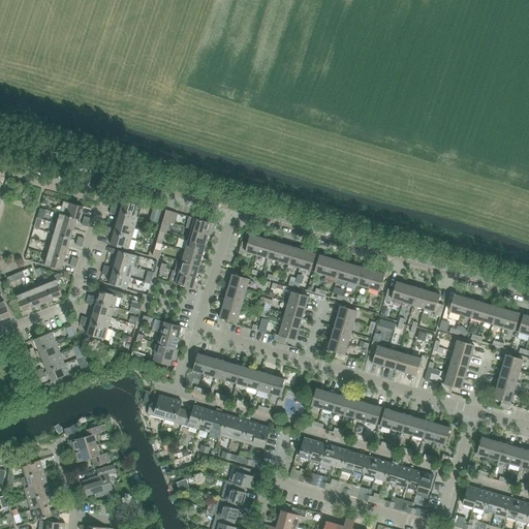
[(123,200),(120,212),(137,217),(141,206),(123,200)]
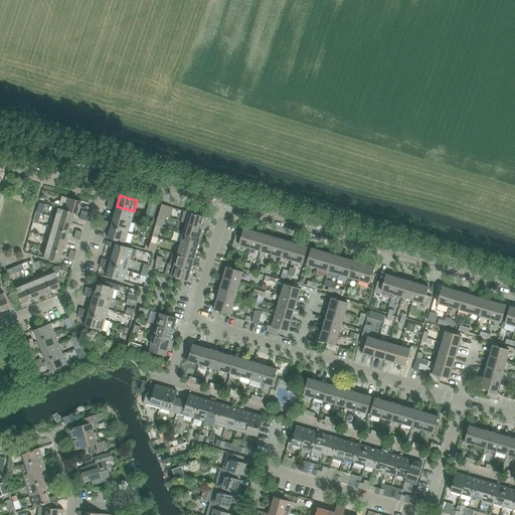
[(58,208),(73,213),(76,214),(80,201),(61,196),(58,208)]
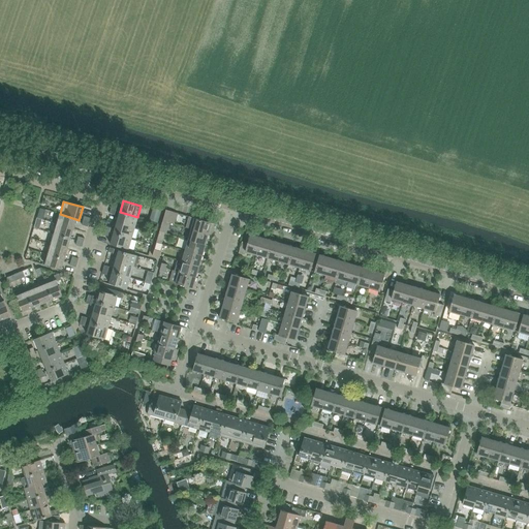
[(161,225),(159,231),(166,234),(173,212),(166,210),(161,225)]
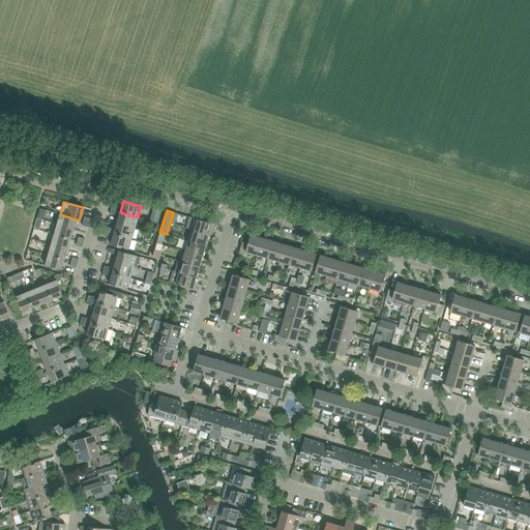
[(120,212),(117,224),(135,229),(138,217),(120,212)]
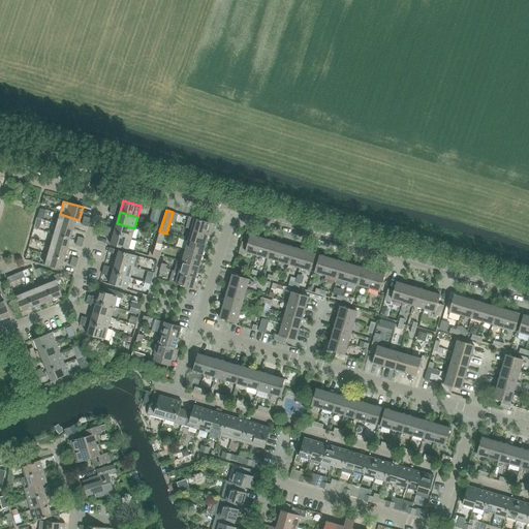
[(59,215),(57,224),(72,229),(75,219),(60,214),(59,215)]
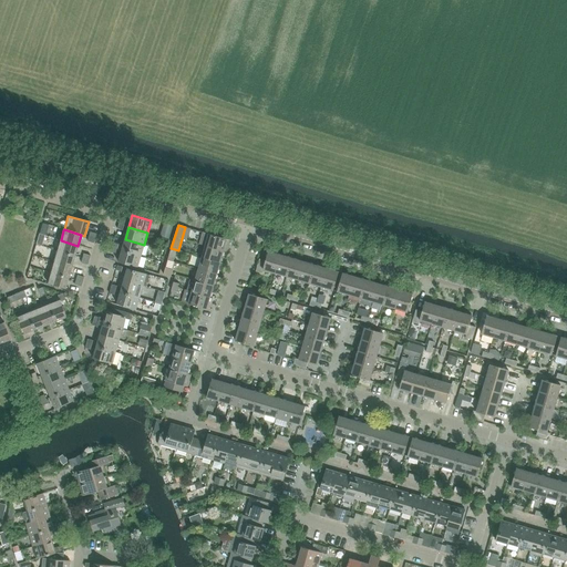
[(230,240),(203,233),(199,245),(205,246),(224,251),(225,247),(228,248),(230,240)]
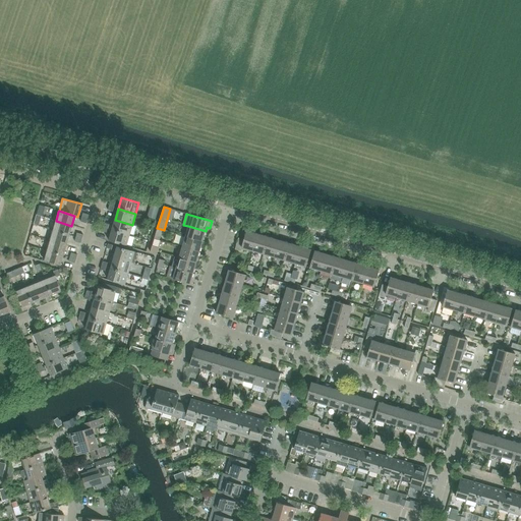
[(112,230),(129,235),(132,225),(115,220),(112,230)]
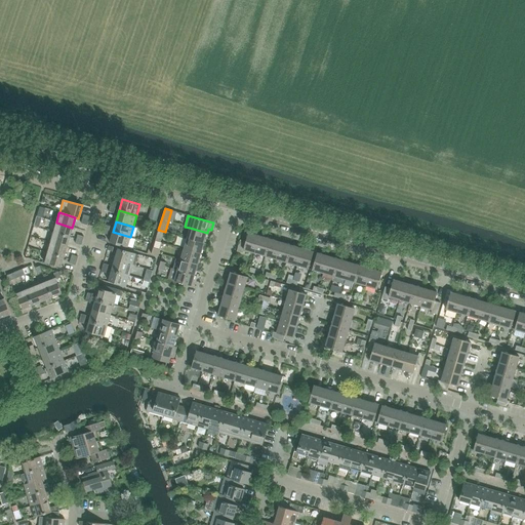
[(53,231),(53,233),(70,237),(72,228),(56,223),(53,231)]
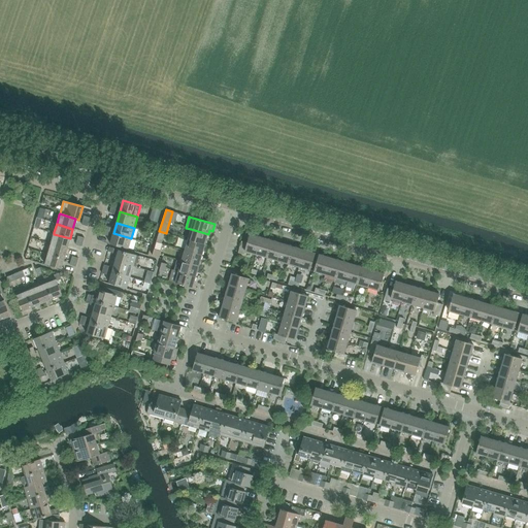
[(191,229),(188,240),(205,244),(208,234),(191,229)]
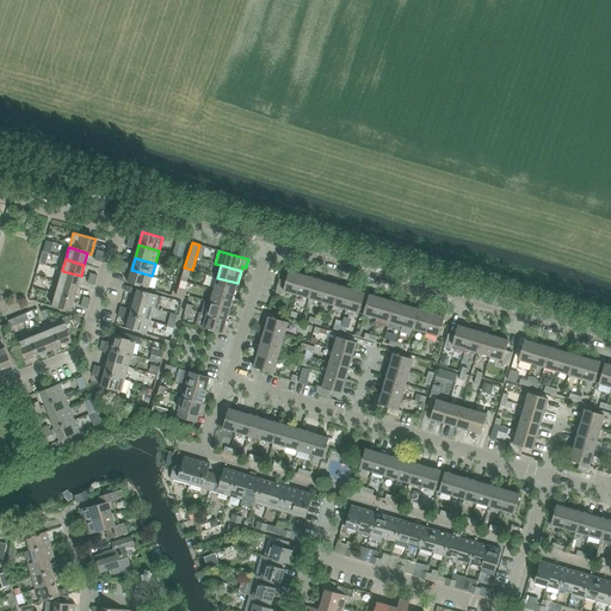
[(152,276),(131,270),(128,283),(148,289),(152,276)]
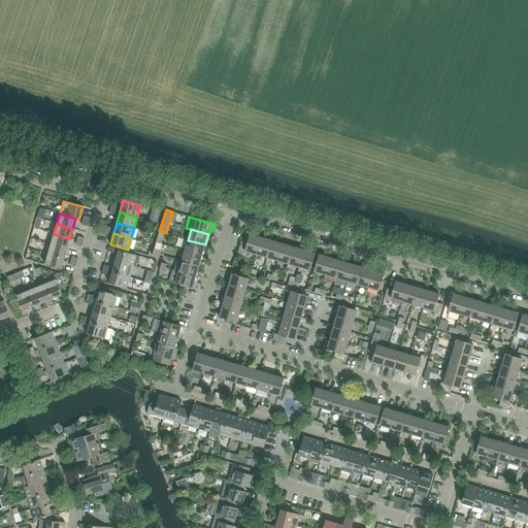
[(54,235),(51,244),(67,249),(70,238),(54,234),(53,235),(54,235)]
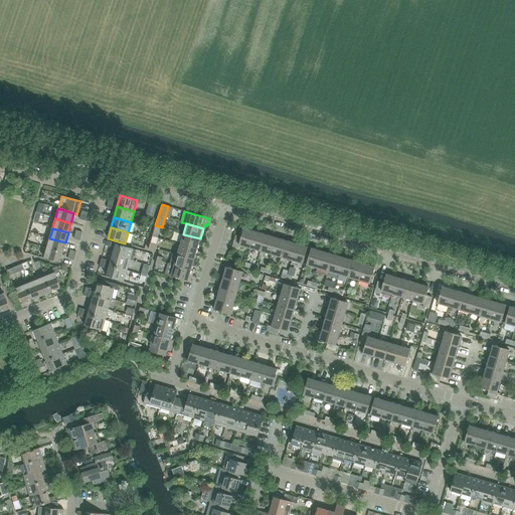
[(241,237),(235,235),(232,246),(238,248),(239,245),(249,248),(254,232),(243,228),(241,237)]
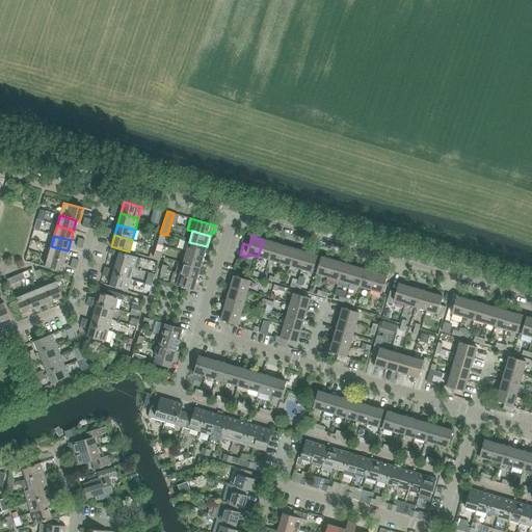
[(258,257),(269,260),(274,243),(263,240),(258,257)]
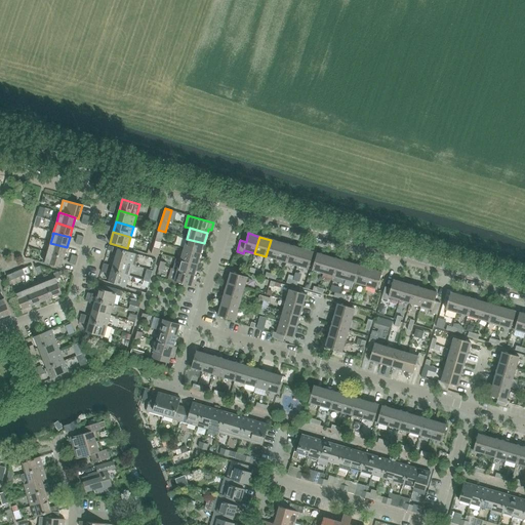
[(184,249),(201,254),(204,243),(187,239),(184,249)]
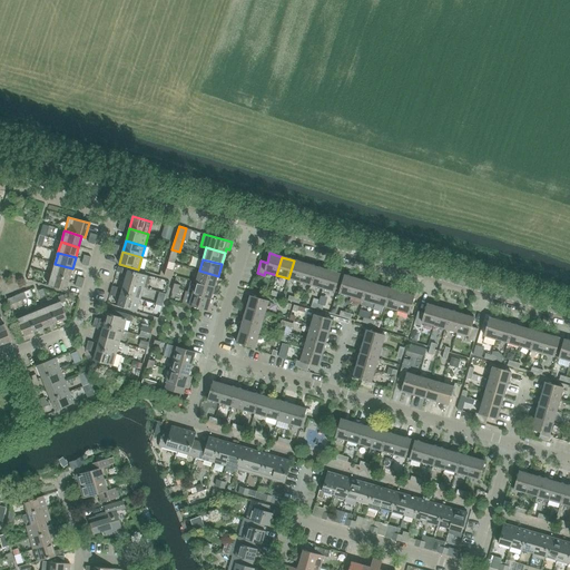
[(288,278),(300,282),(305,264),(294,261),(288,278)]
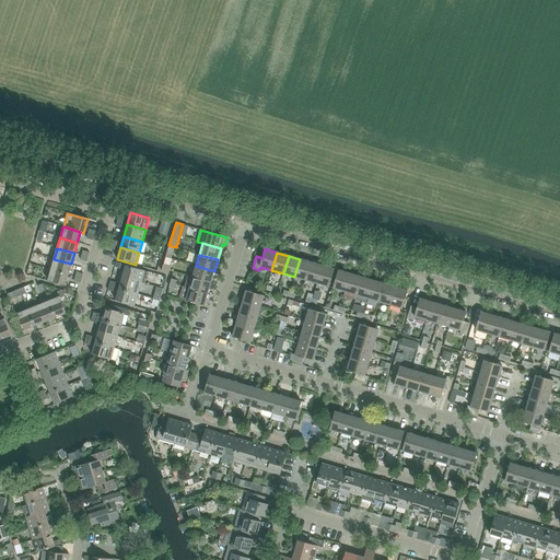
[(50,268),(50,269),(68,275),(71,264),(54,259),(51,268),(50,268)]
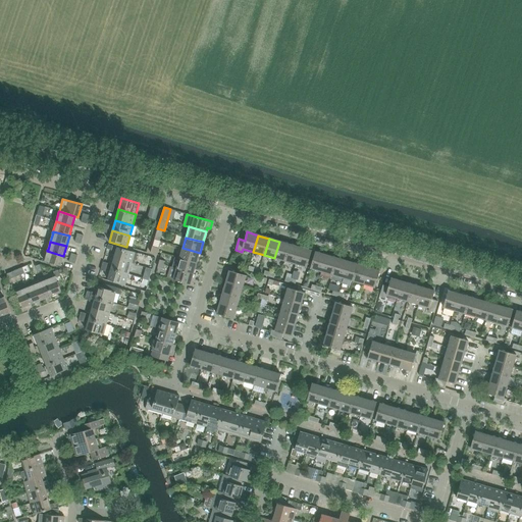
[(274,258),(284,261),(290,245),(279,242),(274,258)]
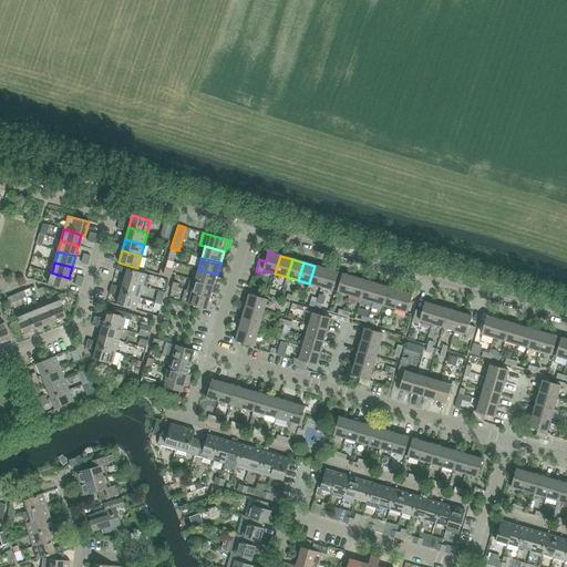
[(309,284),(321,287),(327,269),(315,266),(309,284)]
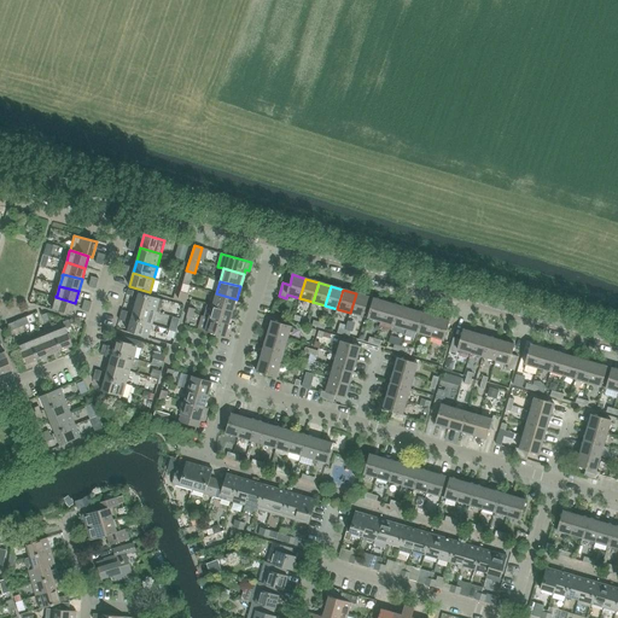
[(180,292),(178,299),(186,302),(188,295),(180,292)]
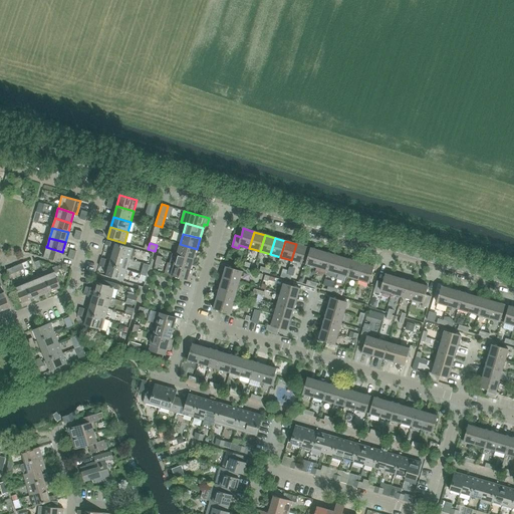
[(133,249),(115,244),(112,254),(130,259),(133,249)]
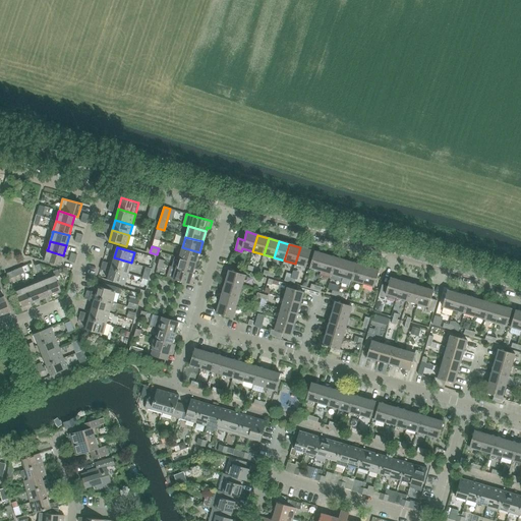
[(182,247),(179,257),(196,263),(199,252),(182,247)]
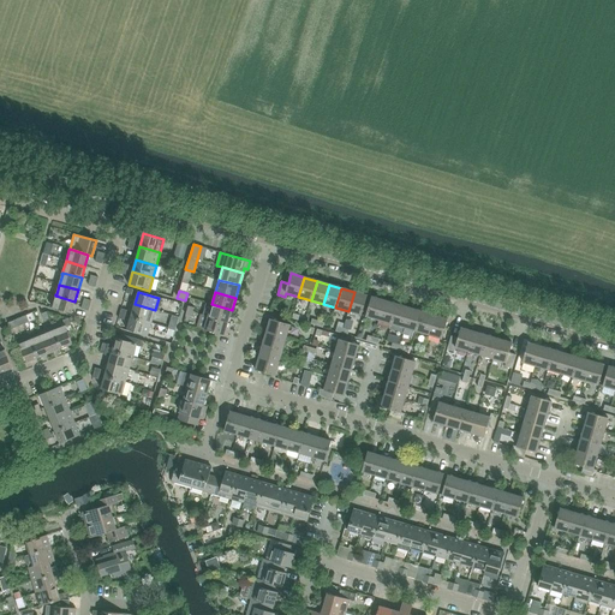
[(354,292),(348,311),(362,315),(366,296),(354,292)]
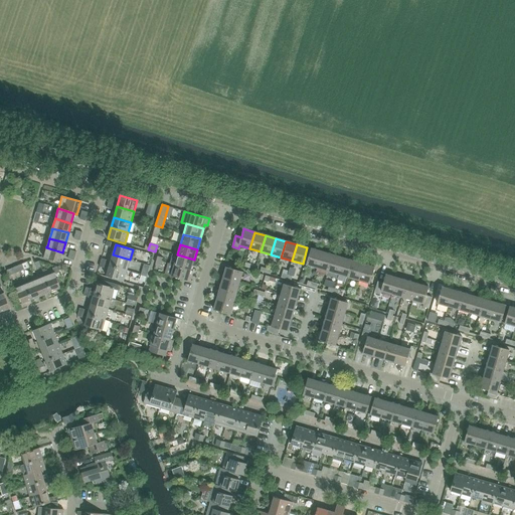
[(62,252),(46,247),(46,249),(43,258),(59,263),(62,252)]
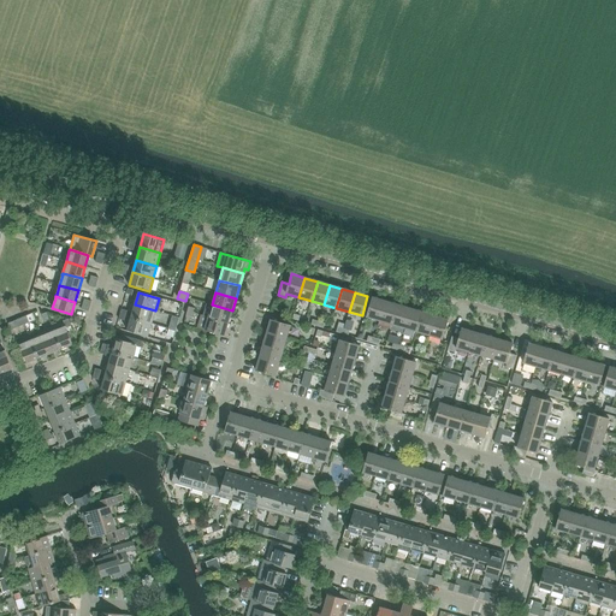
[(366,317),(379,321),(385,301),(372,297),(366,317)]
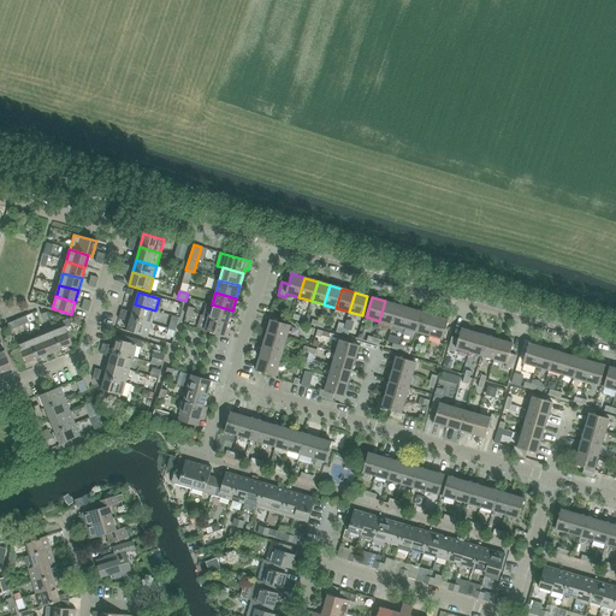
[(379,321),(392,325),(397,304),(385,301),(379,321)]
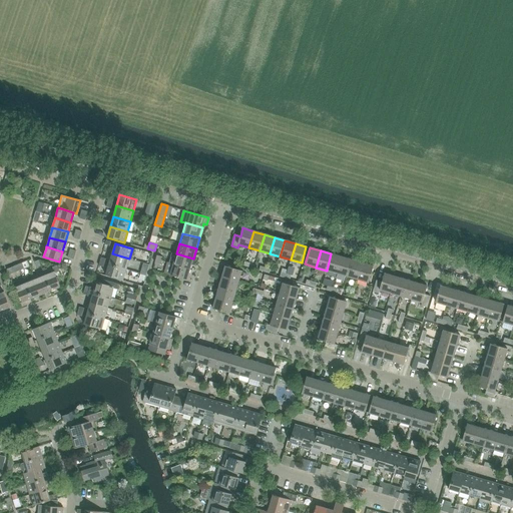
[(129,259),(112,253),(109,265),(126,270),(129,259)]
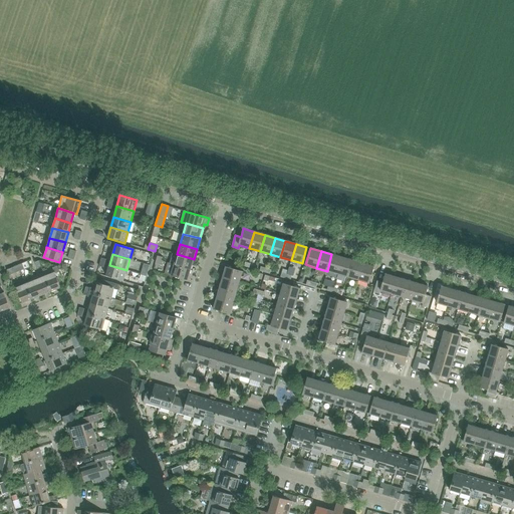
[(177,254),(174,265),(191,270),(194,259),(177,254)]
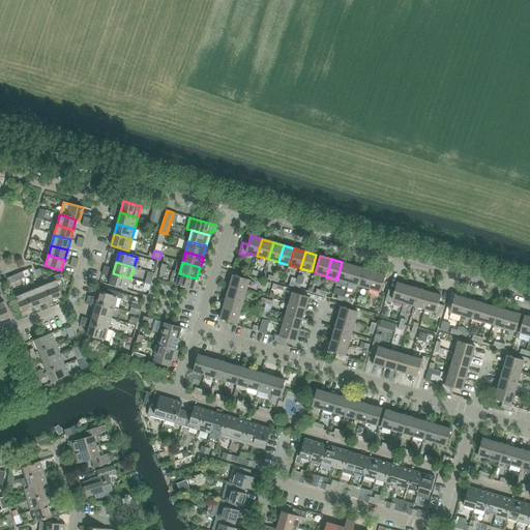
[(337,280),(348,283),(353,265),(342,262),(337,280)]
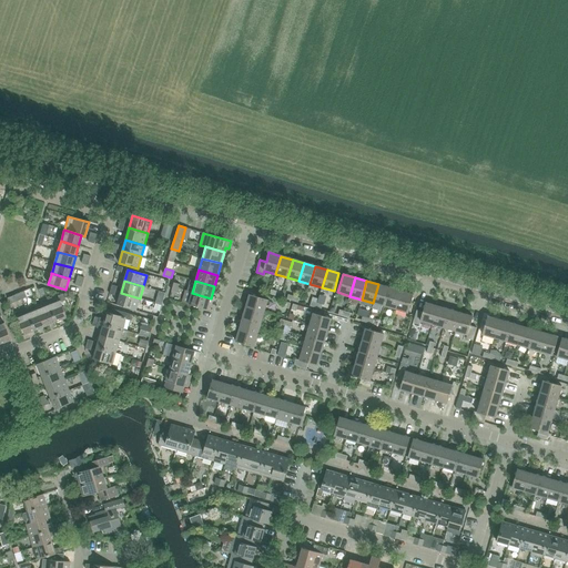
[(373,303),(384,306),(389,287),(378,284),(373,303)]
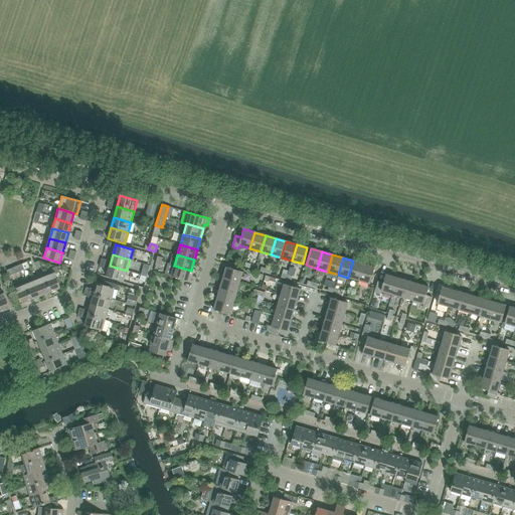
[(364,264),(353,261),(348,278),(359,281),(364,264)]
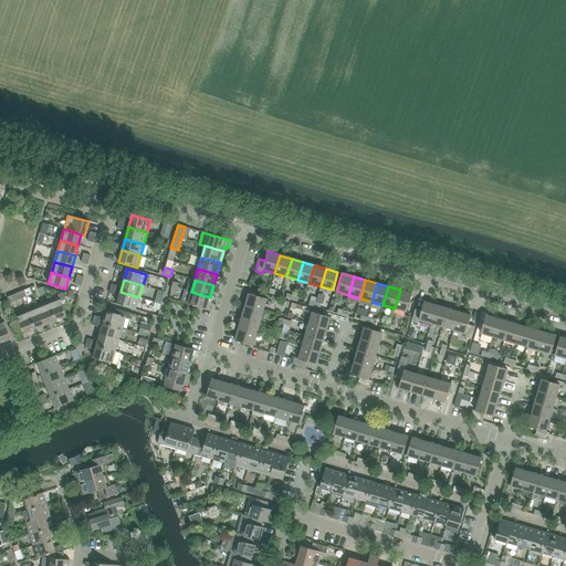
[(191,292),(185,290),(181,302),(206,308),(210,297),(191,292)]
